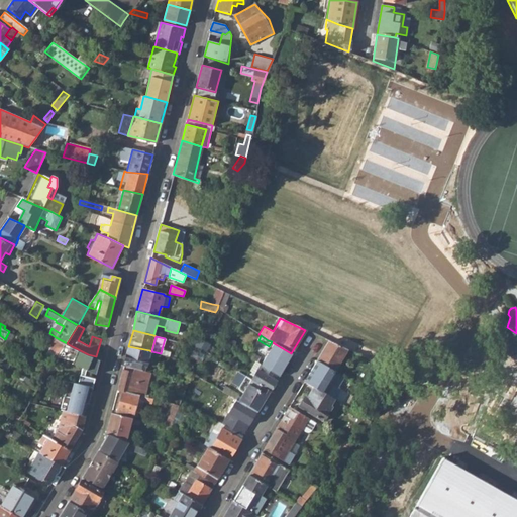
[(49,347),(61,353),(67,343),(56,337),(49,347)]
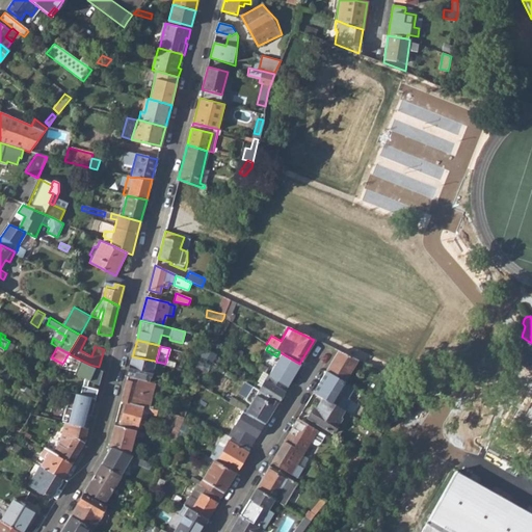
[(209,358),(213,362),(217,354),(212,351),(209,358)]
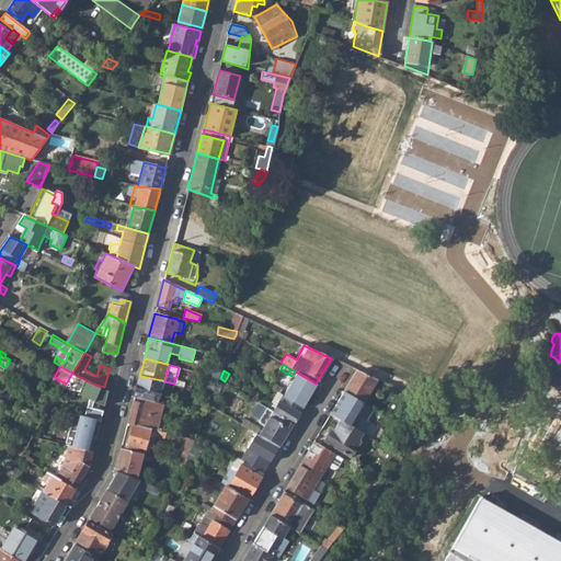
[(345,389),(364,400),(376,380),(356,370),(345,389)]
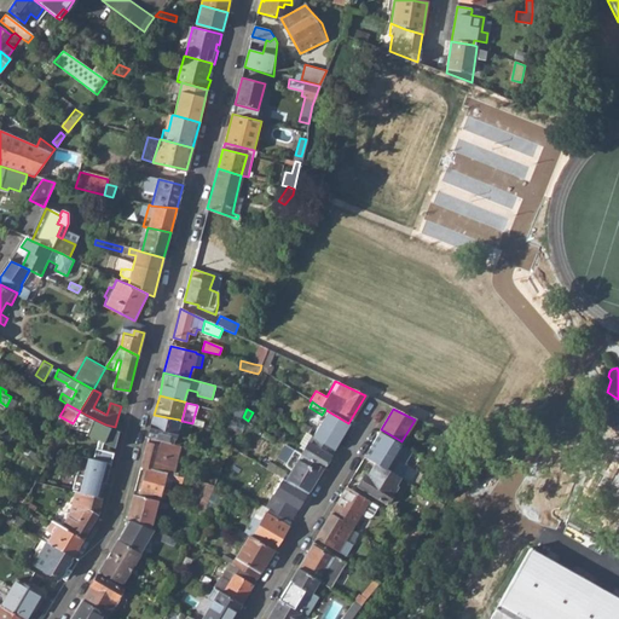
[(105,424),(86,415),(80,411),(73,423),(71,426),(90,432),(87,434),(98,439),(102,441),(115,447),(119,432),(105,424)]
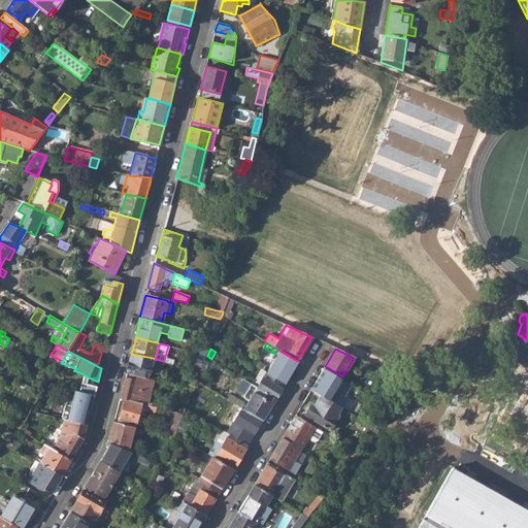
[(297,361),(279,351),(269,367),(255,360),(253,364),(265,371),(285,383),(297,361)]
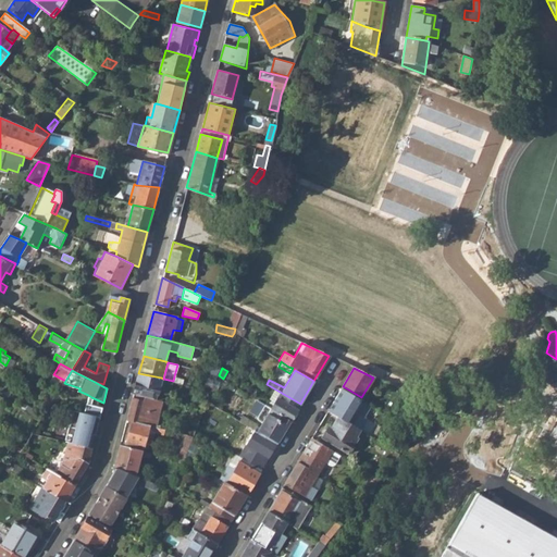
[(156,398),(161,378),(138,373),(134,388),(133,394),(143,396),(156,398)]
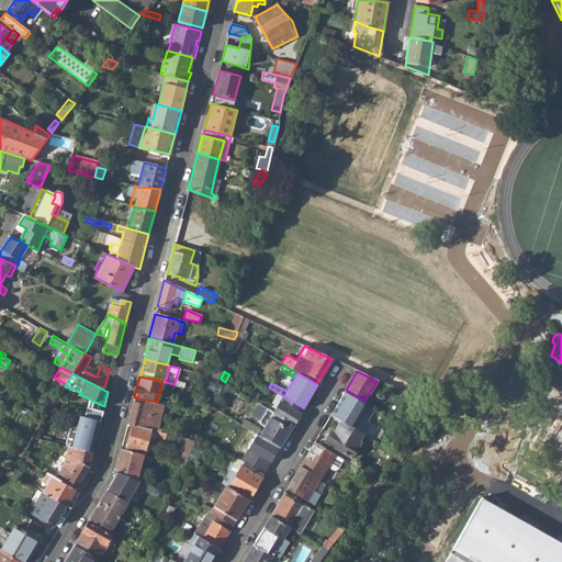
[(341,420),(353,427),(358,419),(356,417),(364,401),(346,390),(332,414),(341,420)]
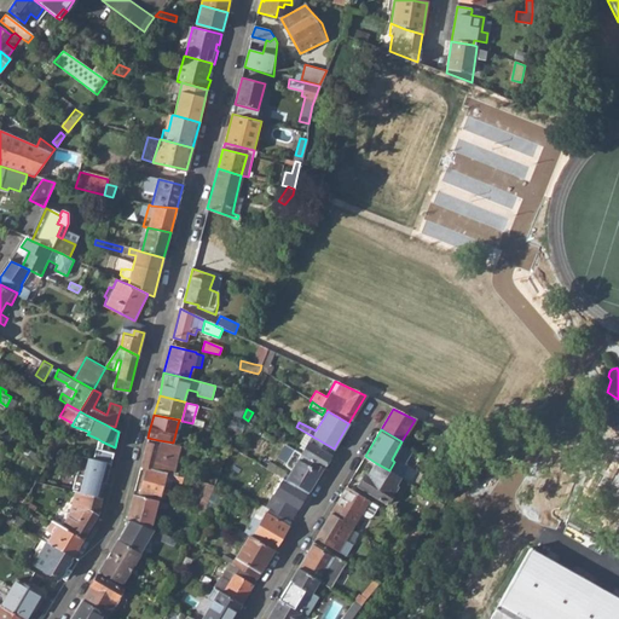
[(295,450),(323,467),(334,449),(311,435),(304,450),(296,445),(294,449),(295,450)]
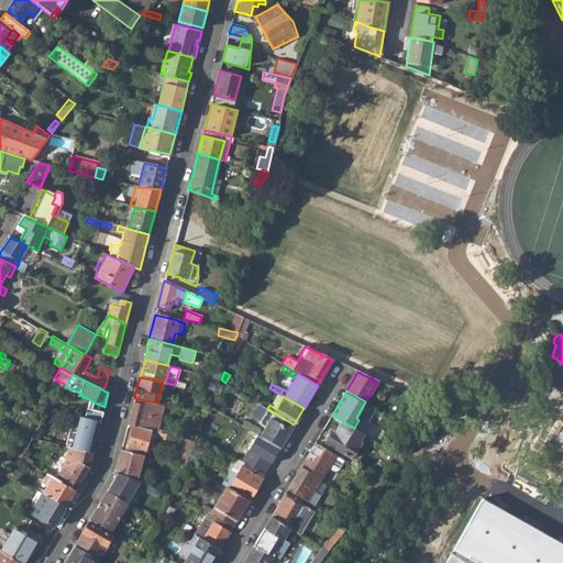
[(157,431),(164,405),(161,404),(157,403),(144,400),(134,398),(128,423),(133,426),(157,431)]
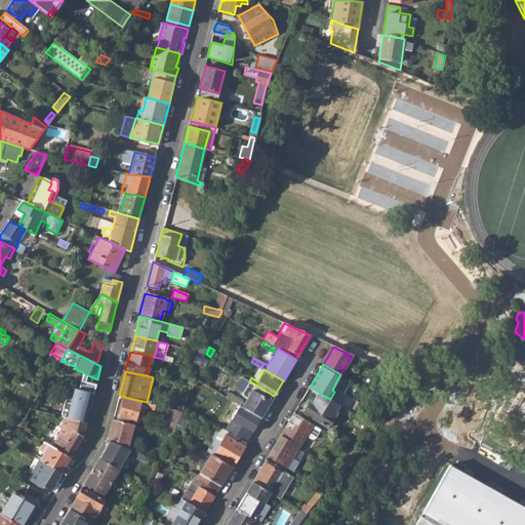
[(86,374),(83,372),(81,380),(80,380),(78,390),(93,393),(96,384),(85,381),(86,374)]
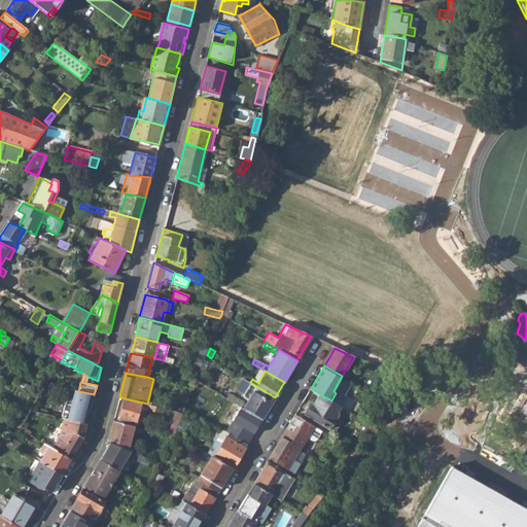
[(61,379),(54,375),(47,384),(57,386),(61,379)]
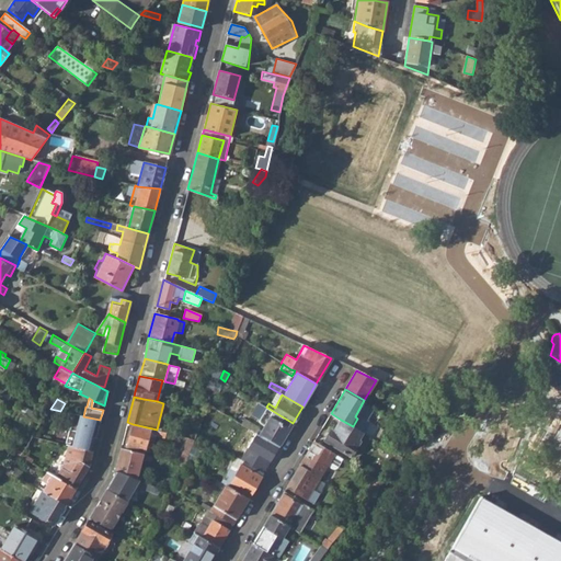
[(241,423),(279,446),(293,423),(267,408),(266,407),(260,403),(252,415),(261,420),(261,423),(264,425),(262,430),(258,428),(259,425),(244,418),(241,423)]
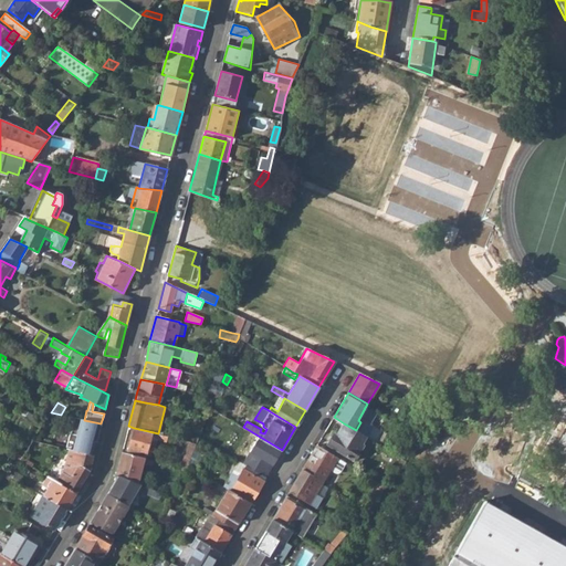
[(84,420),(74,418),(70,435),(72,435),(67,450),(70,450),(84,454),(87,454),(91,441),(92,436),(97,438),(101,423),(84,420)]
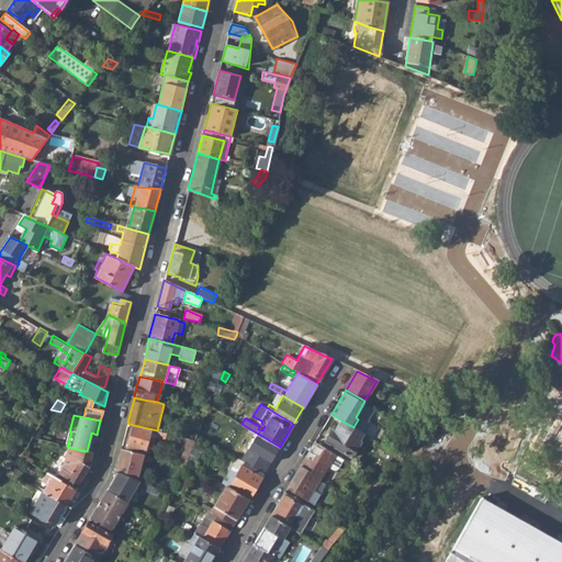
[(189,430),(198,433),(203,418),(194,415),(189,430)]
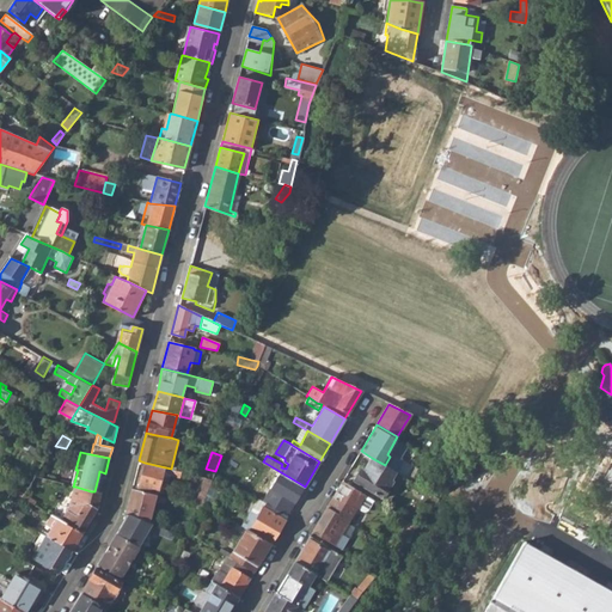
[(354,481),(383,497),(392,482),(391,481),(393,477),(401,481),(403,477),(385,465),(372,458),(365,471),(360,469),(354,481)]
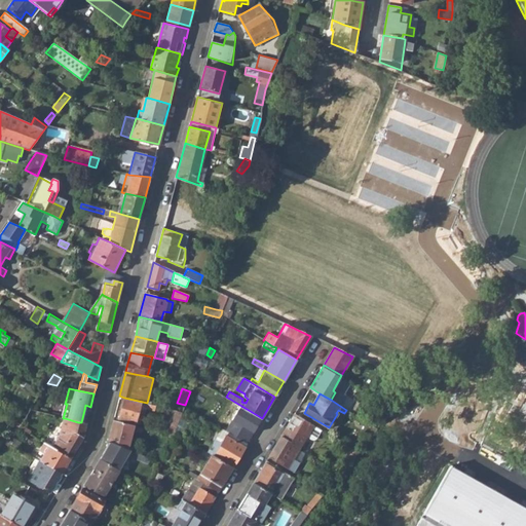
[(228,430),(248,442),(262,418),(226,397),(224,402),(237,409),(238,408),(241,409),(228,430)]
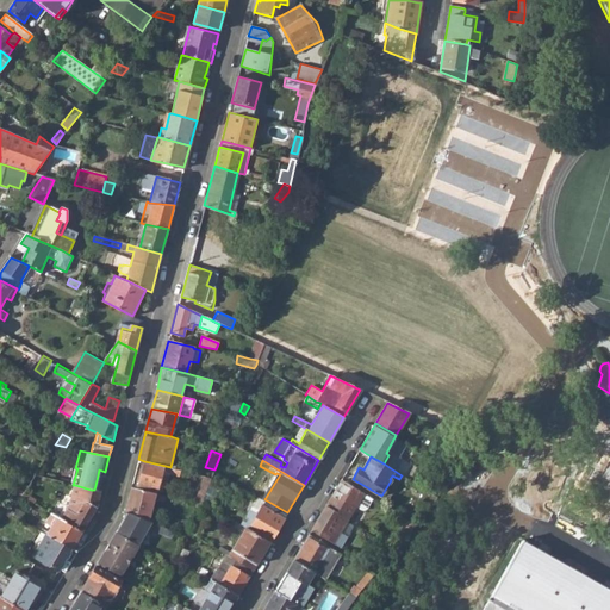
[(138,485),(162,491),(163,486),(160,485),(162,471),(167,472),(167,473),(180,477),(181,470),(170,467),(144,461),(138,485)]
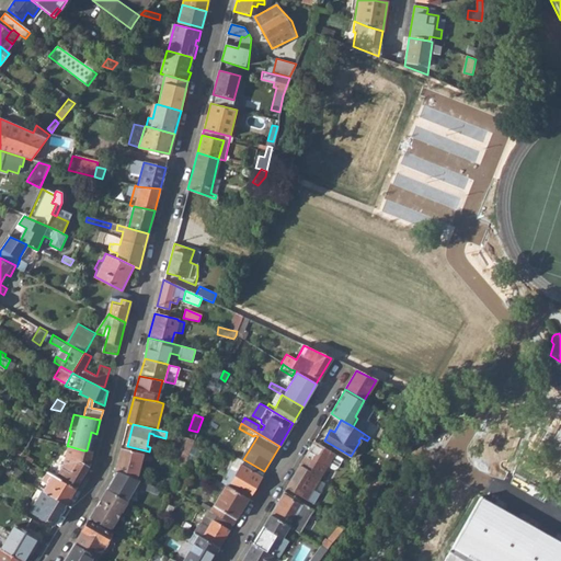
[(179,464),(184,465),(185,460),(187,455),(194,438),(189,437),(179,464)]
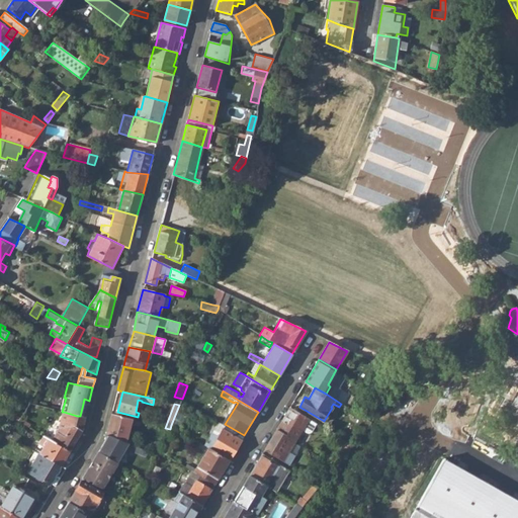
[(276,430),(294,441),(308,419),(289,408),(276,430)]
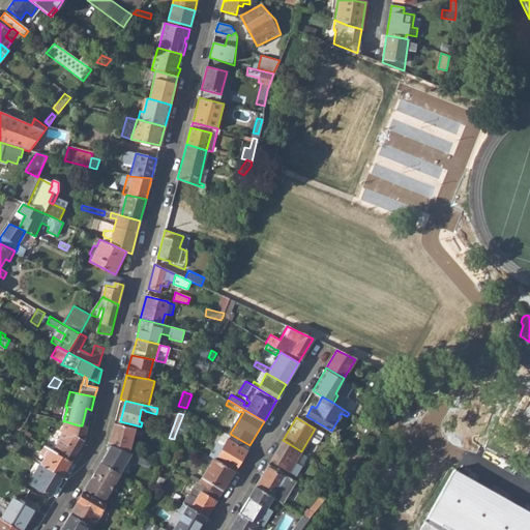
[(15,430),(20,433),(26,423),(21,420),(15,430)]
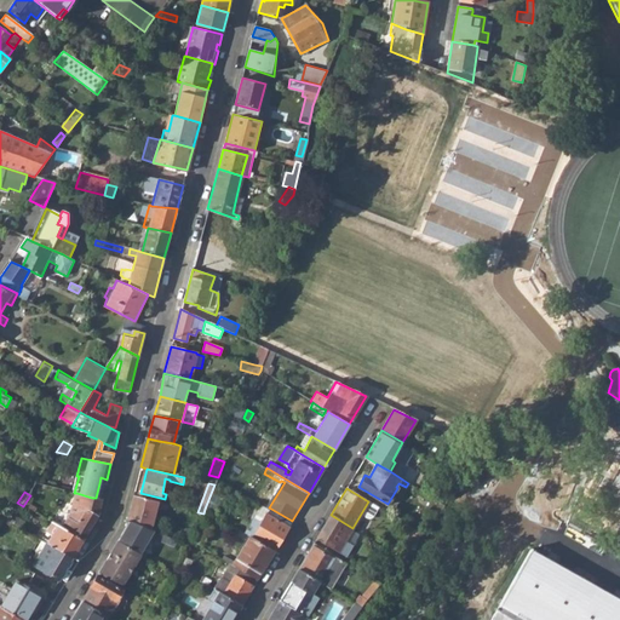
[(97,518),(102,500),(96,498),(92,498),(76,493),(70,515),(63,529),(82,541),(97,518)]
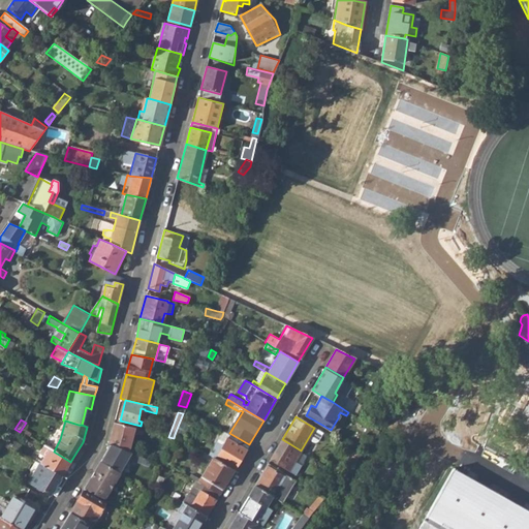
[(30,425),(26,423),(20,432),(26,435),(30,425)]
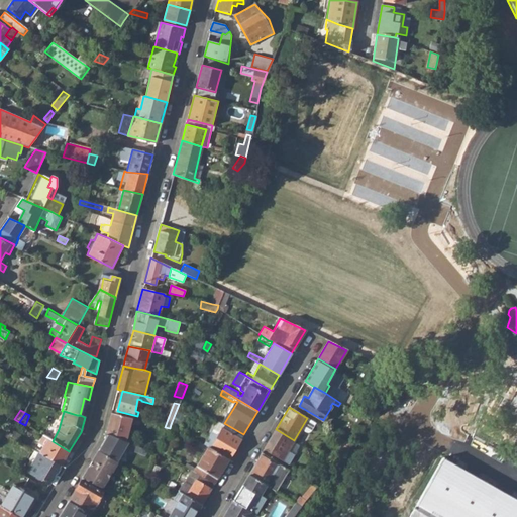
[(107,434),(143,445),(144,442),(137,438),(127,436),(130,422),(139,424),(140,420),(111,413),(106,434),(107,434)]
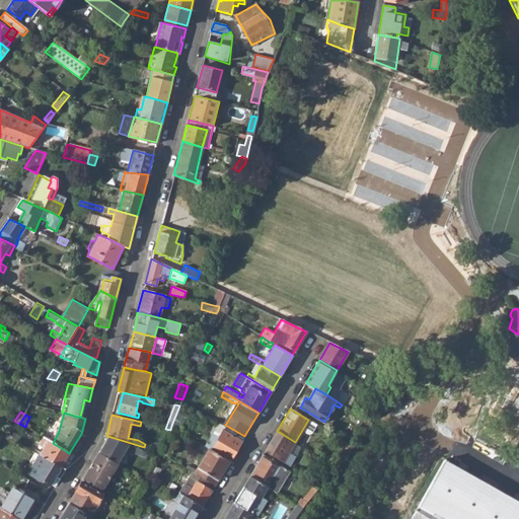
[(211,449),(229,461),(242,440),(244,436),(225,425),(219,422),(205,446),(211,449)]
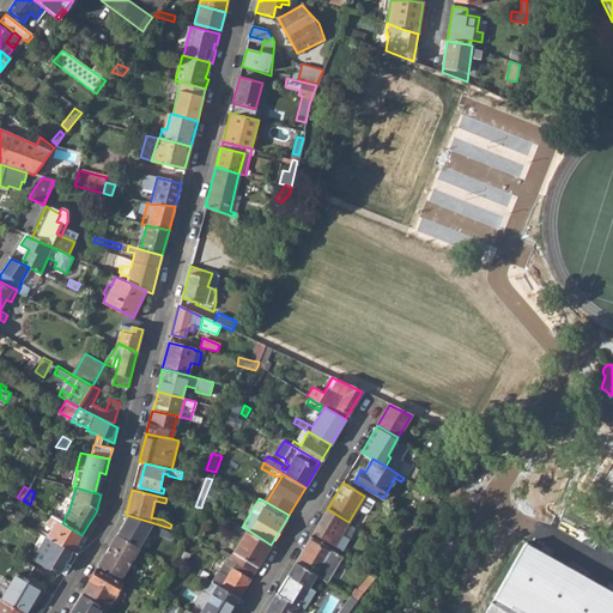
[(0,514),(11,521),(12,517),(14,515),(0,507),(0,514)]
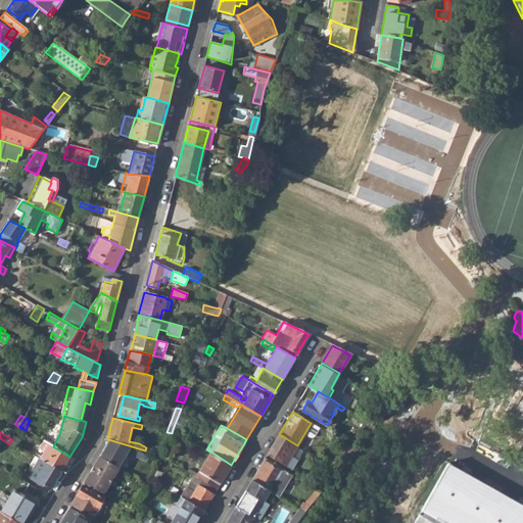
[(267,455),(283,465),(291,469),(302,450),(296,446),(297,445),(279,434),(267,455)]
